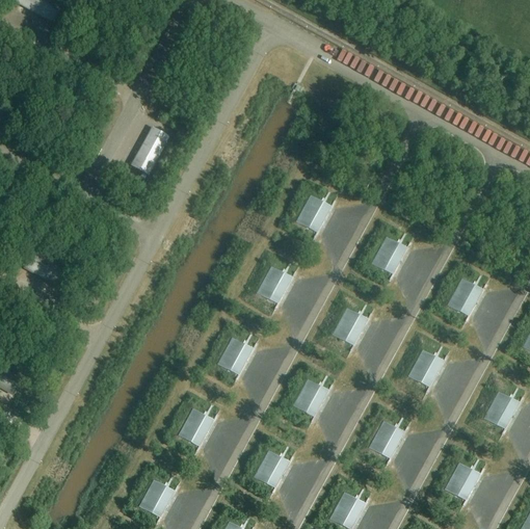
[(64,2),(60,0),(17,0),(16,1),(53,22),(64,2)]
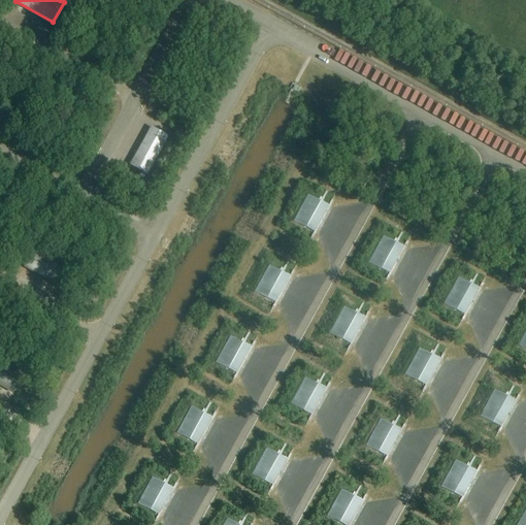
[(171,101),(170,100),(161,97),(164,103),(169,106),(171,101)]
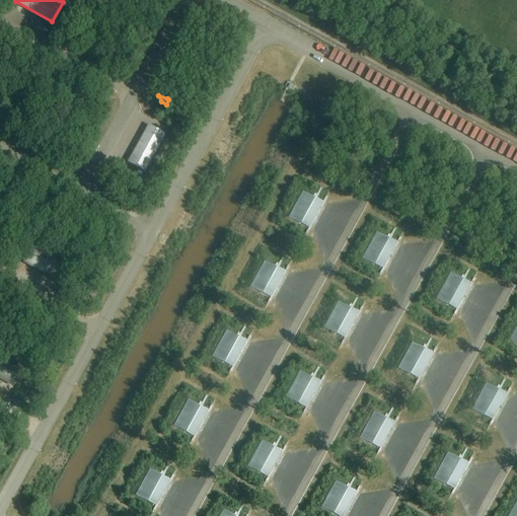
[(149,123),(128,160),(146,169),(166,132),(149,123)]
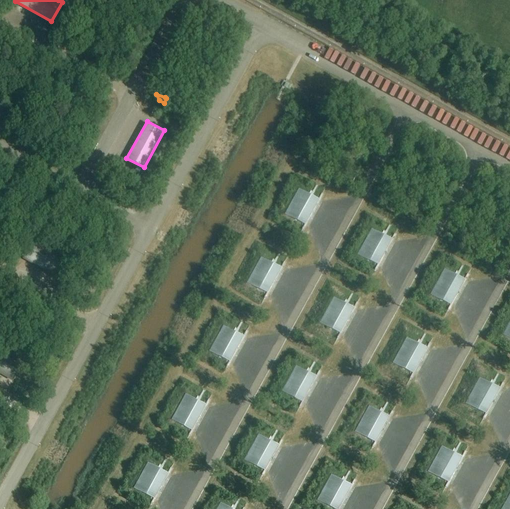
[(319,197),(299,186),(285,212),(305,223),(319,197)]
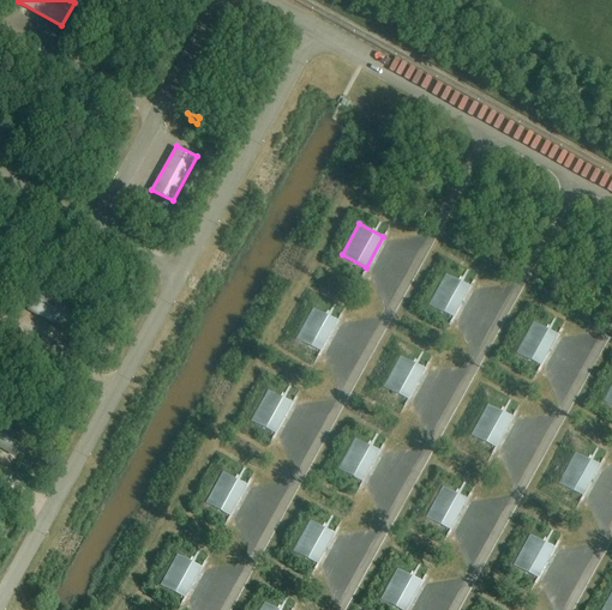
[(471,285),(448,272),(431,303),(454,316),(471,285)]
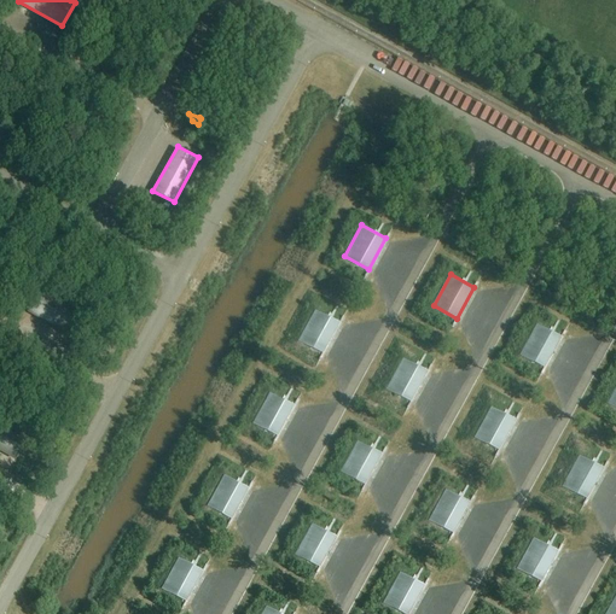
[(85,311),(41,287),(29,310),(73,334),(85,311)]
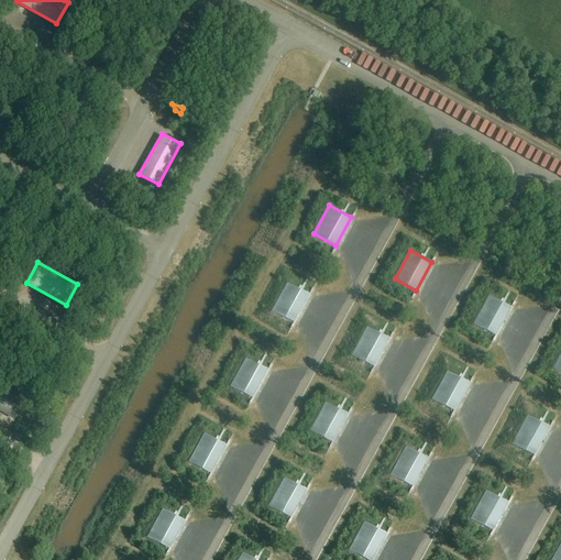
[(309,293),(287,281),(272,309),(294,321),(309,293)]
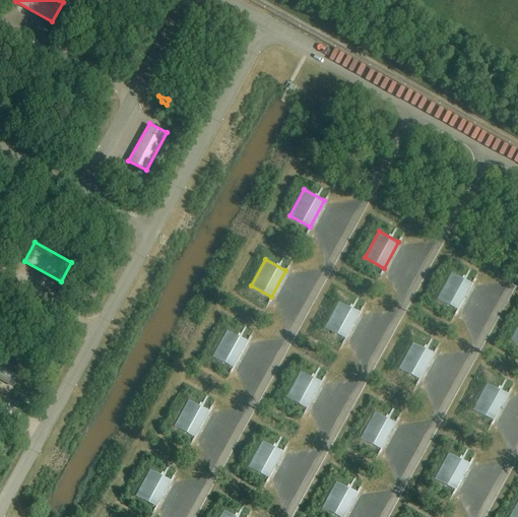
[(471,281),(451,270),(437,297),(457,308),(471,281)]
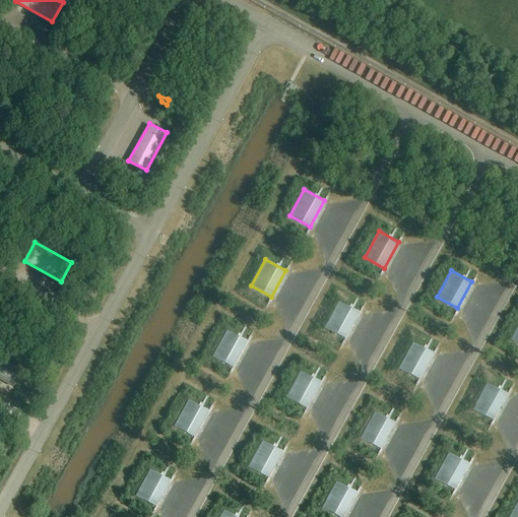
[(361,311),(340,301),(326,326),(346,337),(361,311)]
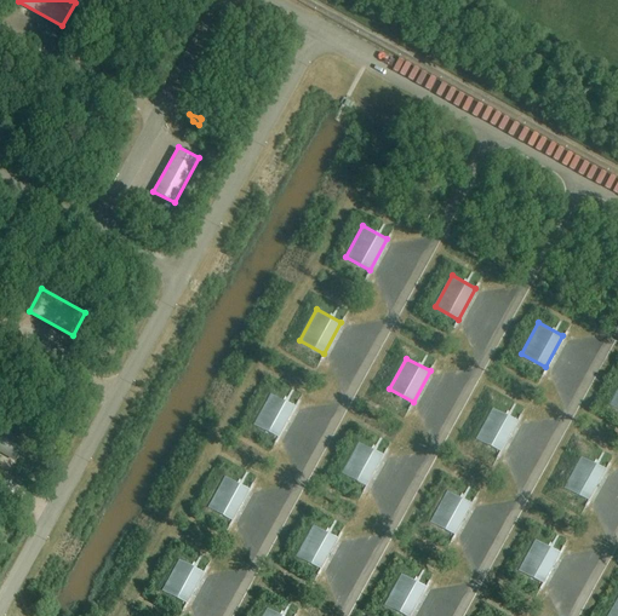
[(295,404),(272,392),(253,422),(278,436),(295,404)]
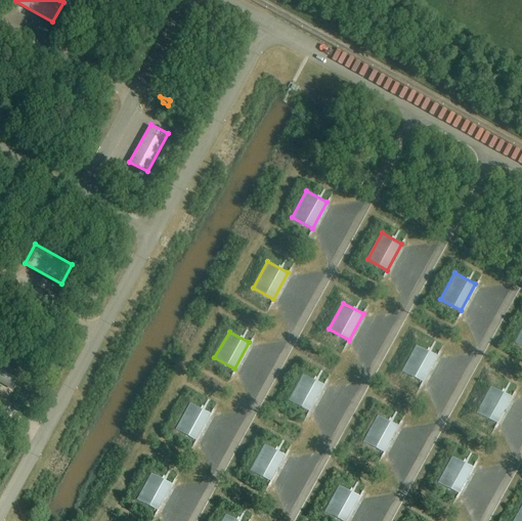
[(436,353),(416,343),(401,368),(422,380),(436,353)]
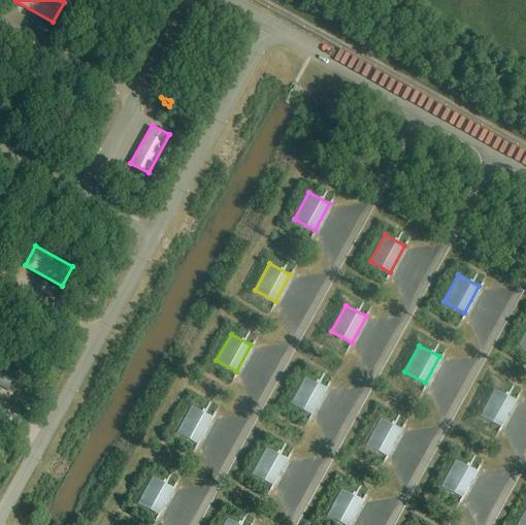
[(25,371),(7,361),(0,372),(0,383),(13,391),(25,371)]
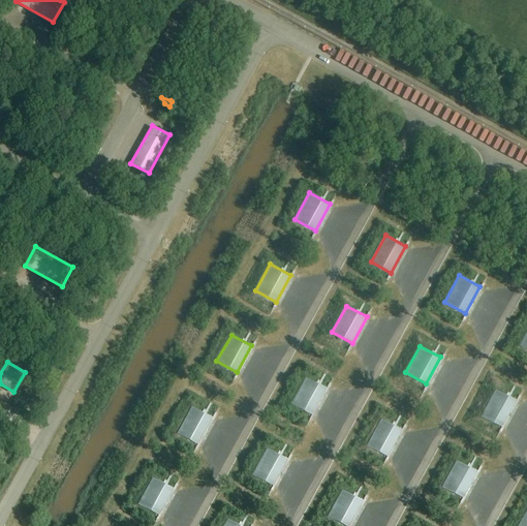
[(328,388),(307,376),(292,403),(313,414),(328,388)]
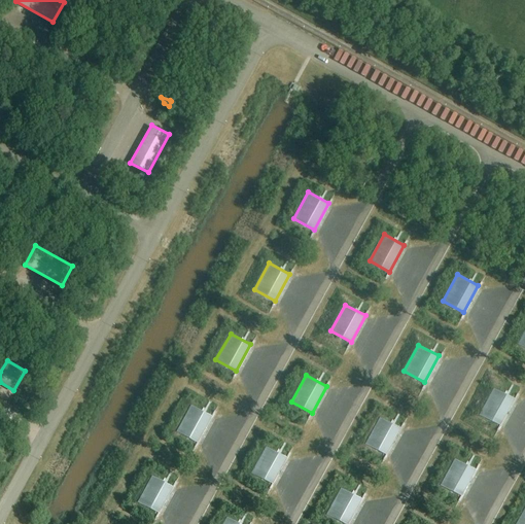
[(515,397),(494,386),(480,413),(500,424),(515,397)]
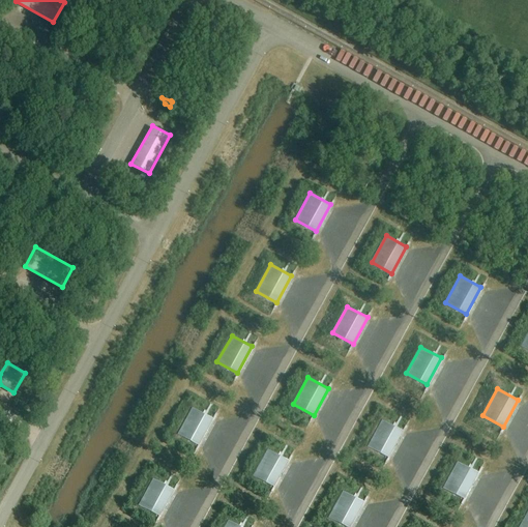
[(213,417),(193,406),(178,433),(199,444),(213,417)]
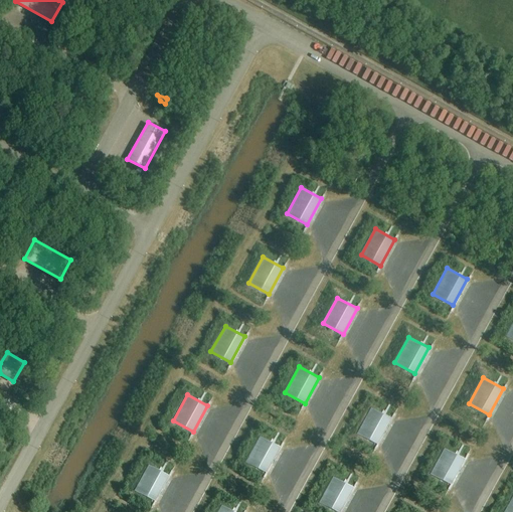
[(390,416),(371,405),(356,432),(376,443),(390,416)]
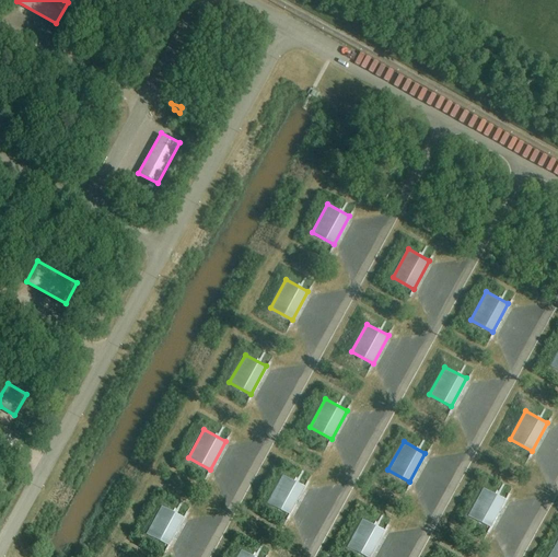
[(306,485),(285,473),(269,501),(291,513),(306,485)]
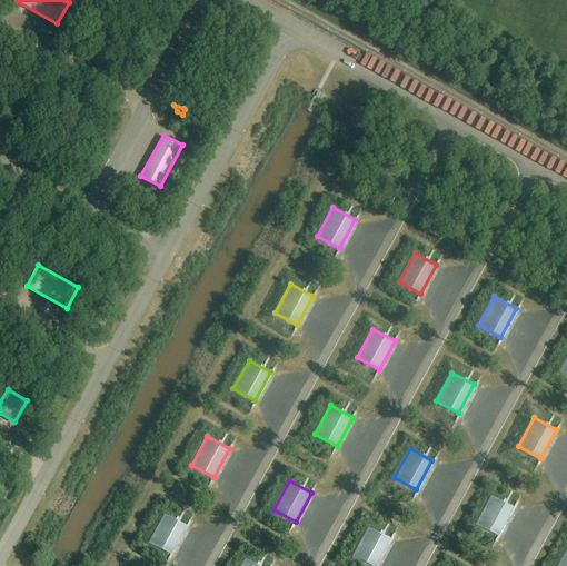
[(514,506),(491,494),(476,523),(498,534),(514,506)]
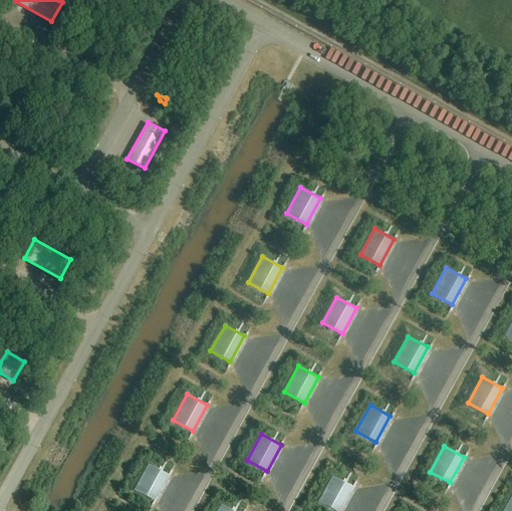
[(169,474),(149,464),(135,489),(155,500),(169,474)]
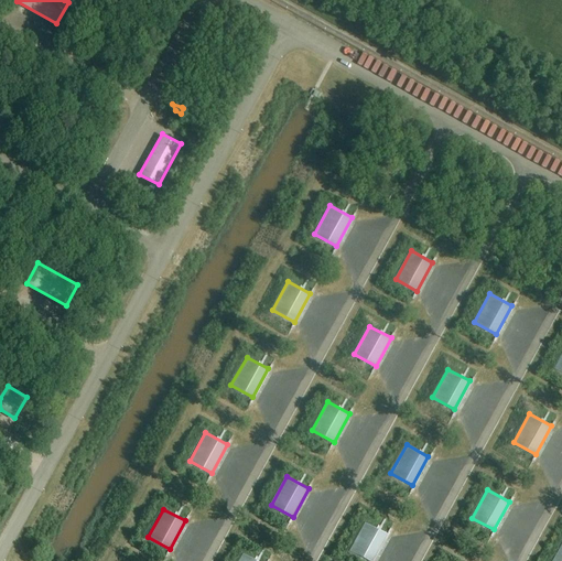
[(387,531),(365,520),(349,548),(371,560),(387,531)]
